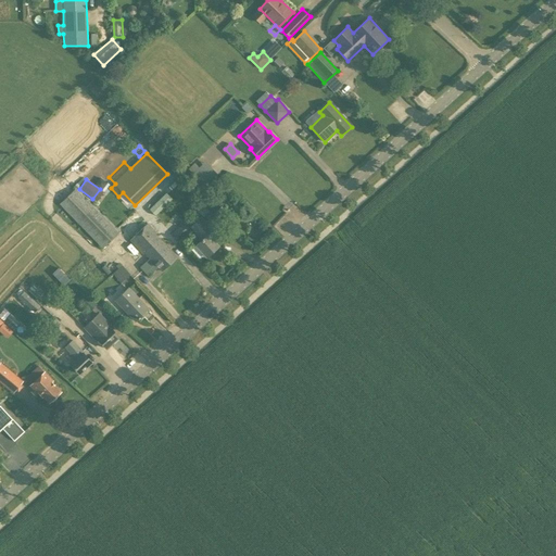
[(102,249),(119,234),(75,188),(59,204),(102,249)]
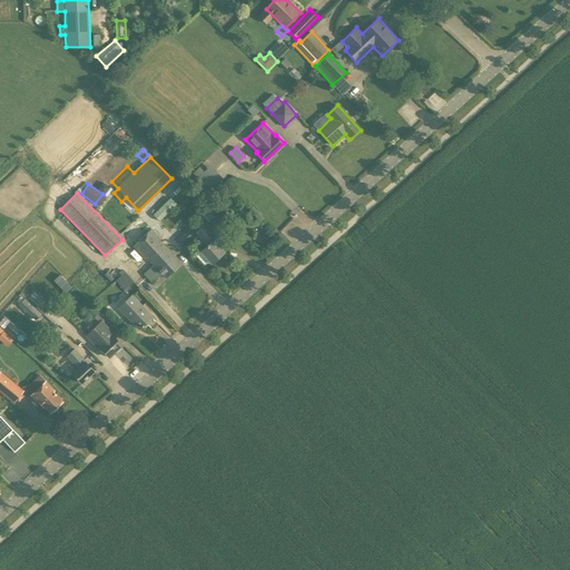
[(207,246),(200,252),(212,264),(224,253),(218,246),(223,242),(206,223),(196,233),(207,246)]
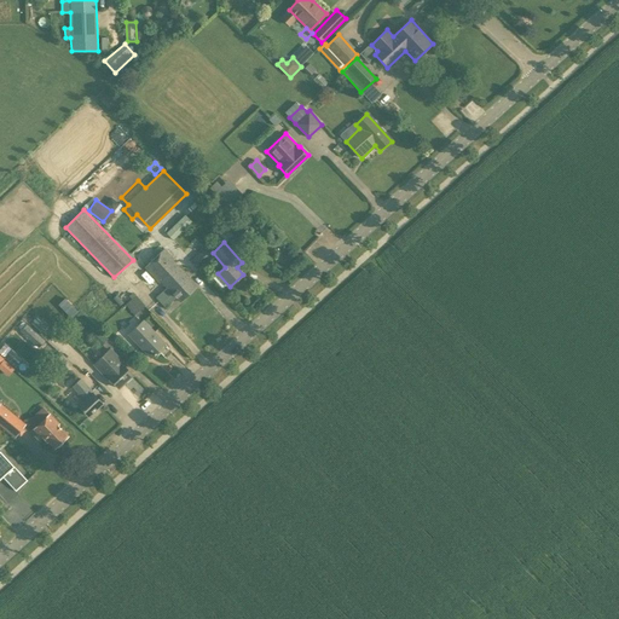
[(198,270),(213,256),(206,248),(191,261),(198,270)]
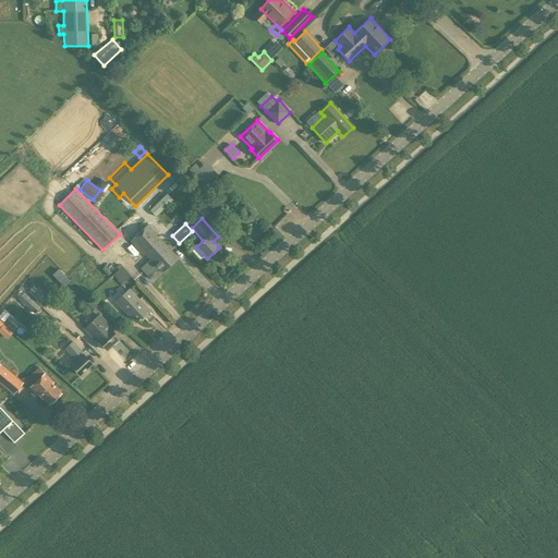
[(145,253),(150,258),(141,268),(148,277),(159,268),(162,273),(178,258),(156,235),(158,234),(148,225),(131,242),(143,255),(145,253)]
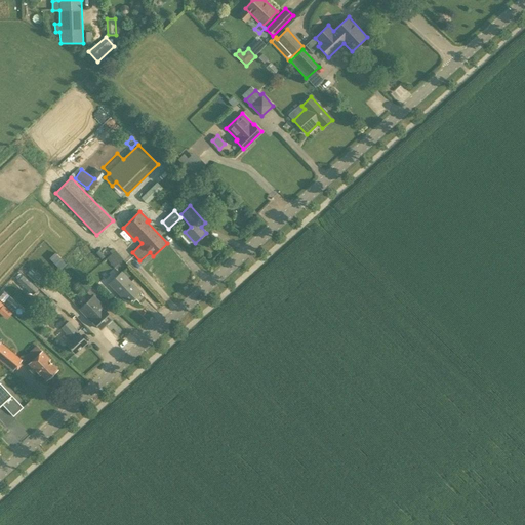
[(101,263),(109,272),(123,259),(115,250),(101,263)]
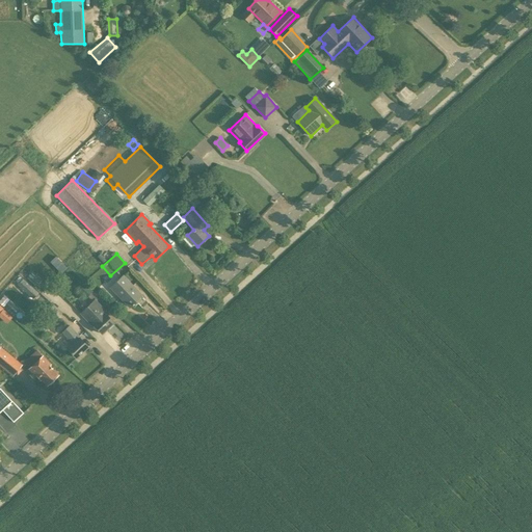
[(33,271),(27,278),(37,287),(43,281),(33,271)]
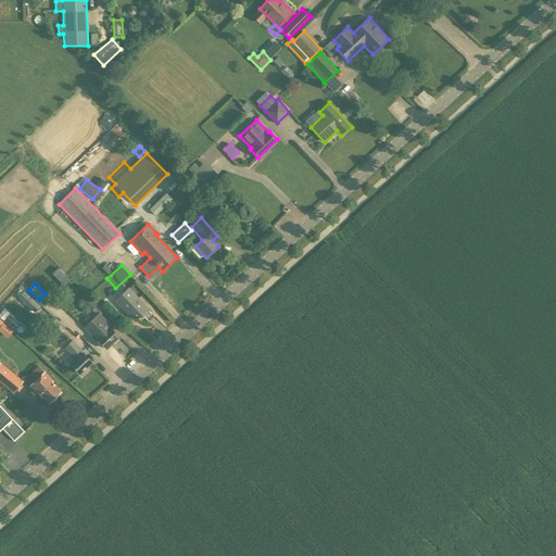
[(117,299),(127,288),(122,283),(113,294),(117,299)]
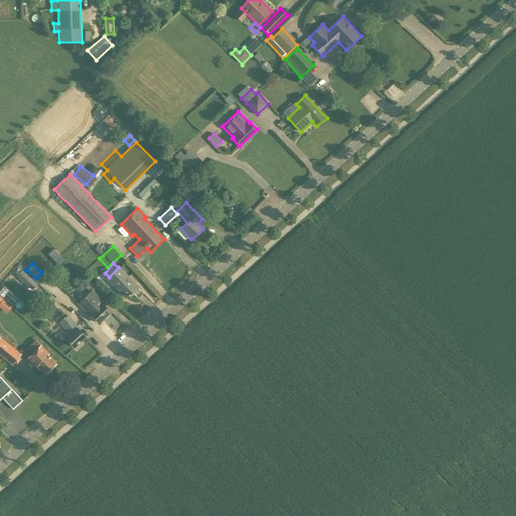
[(144,293),(137,287),(137,286),(119,267),(108,279),(125,297),(131,292),(138,299),(144,293)]
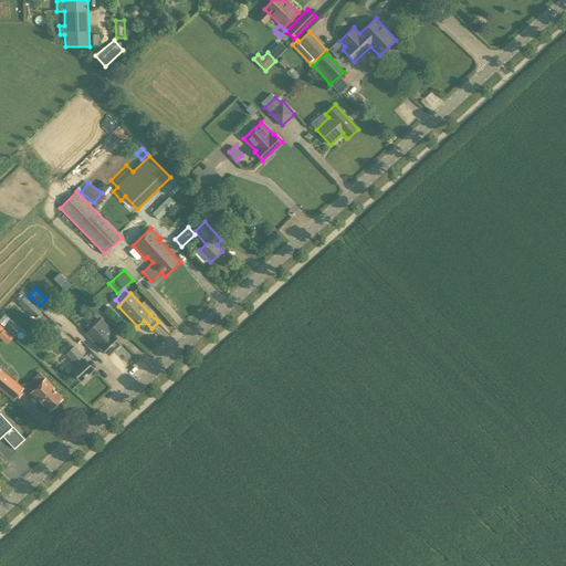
[(24,296),(18,303),(34,318),(41,312),(24,296)]
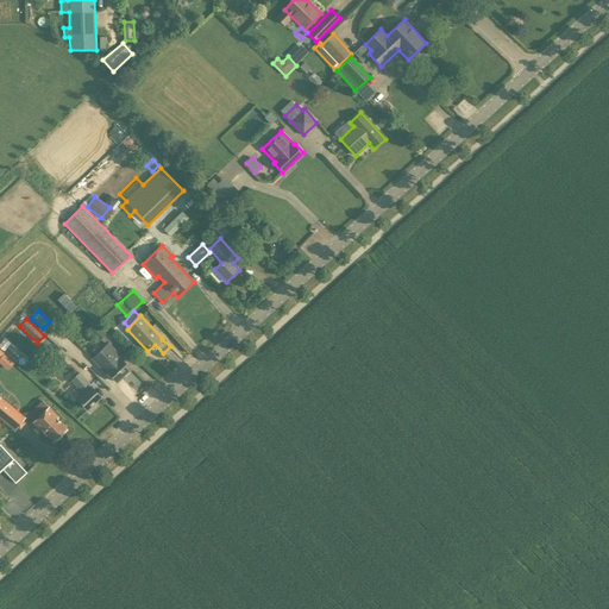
[(88,327),(100,339),(106,333),(94,321),(88,327)]
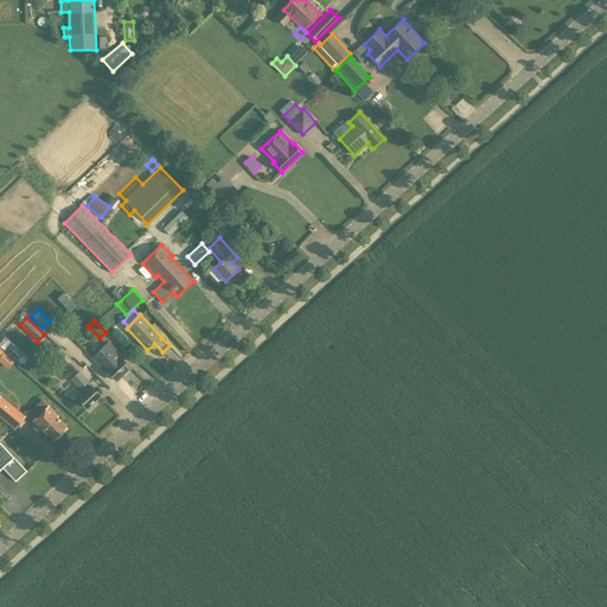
[(0,346),(16,359),(21,353),(2,337),(0,339),(0,346)]
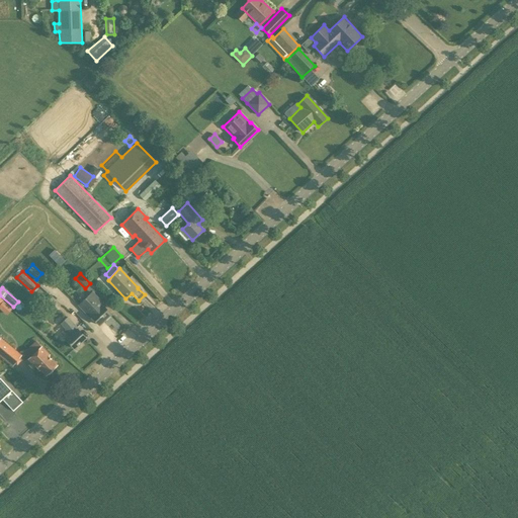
[(111,314),(103,306),(105,304),(92,291),(77,305),(79,307),(78,307),(62,289),(56,294),(72,312),(74,311),(81,318),(86,314),(90,318),(91,317),(99,325),(111,314)]
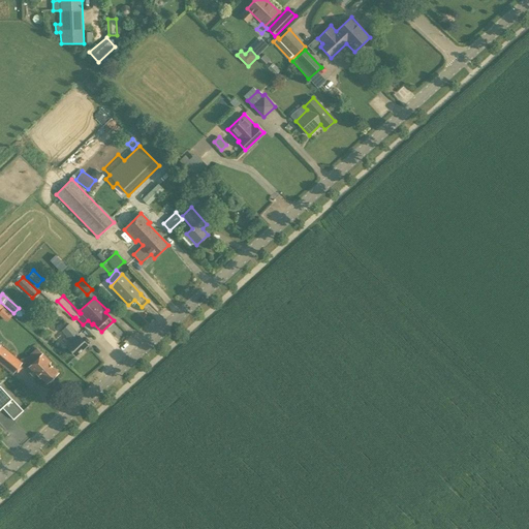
[(45,309),(54,317),(61,311),(53,303),(45,309)]
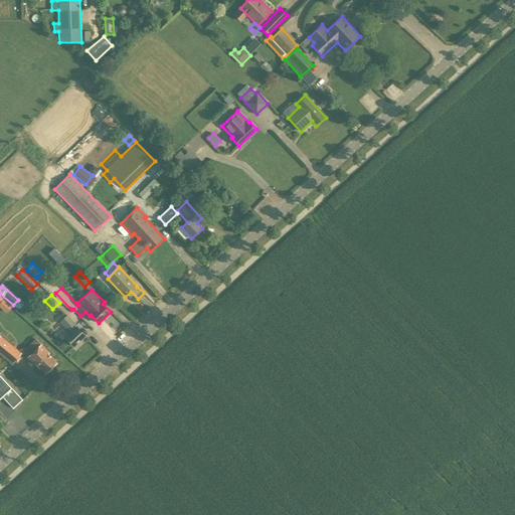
[(81,318),(80,316),(73,309),(71,310),(59,322),(69,333),(65,338),(73,347),(86,336),(76,327),(74,324),(81,318)]
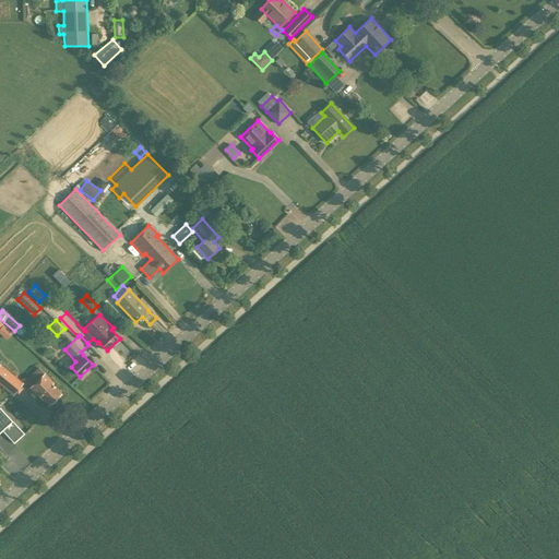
[(0,365),(0,384),(13,395),(16,392),(19,393),(23,389),(21,387),(23,383),(1,365),(0,365)]
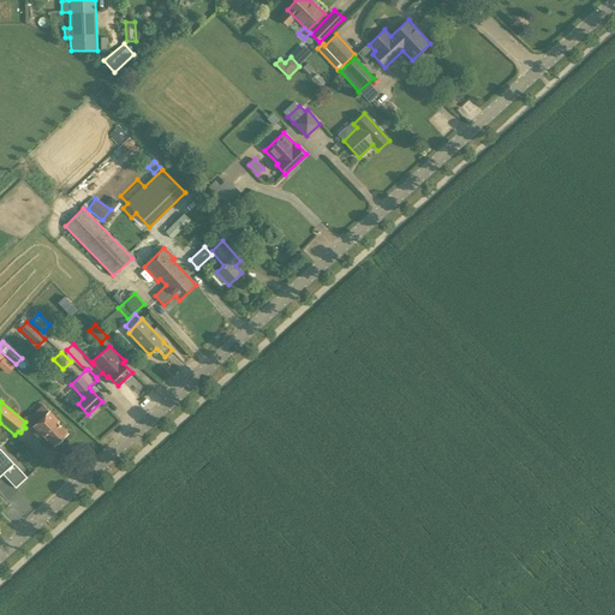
[(34,428),(37,430),(34,434),(39,439),(41,435),(46,440),(47,439),(54,446),(69,433),(58,421),(51,412),(34,428)]
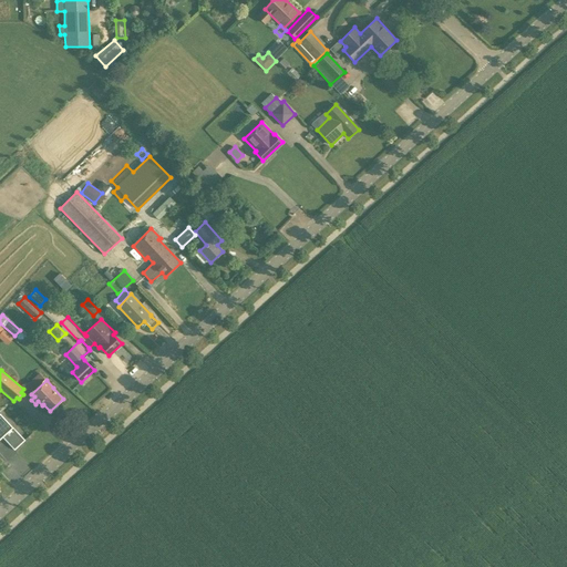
[(0,439),(2,436),(14,451),(26,441),(0,413),(0,439)]
